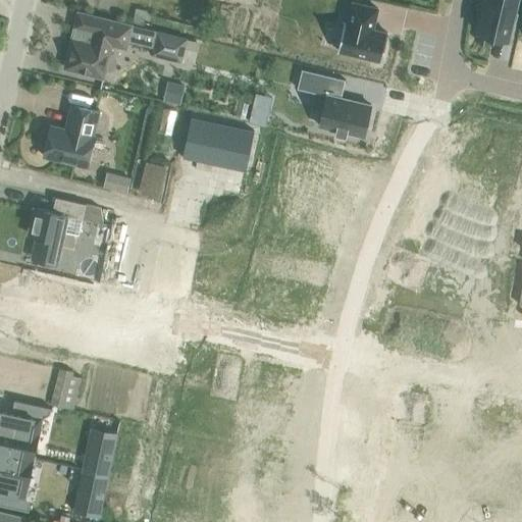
[(480,13),(474,40),(492,44),(493,36),(507,40),(516,0),(486,0),(487,2),(484,14),(480,13)]
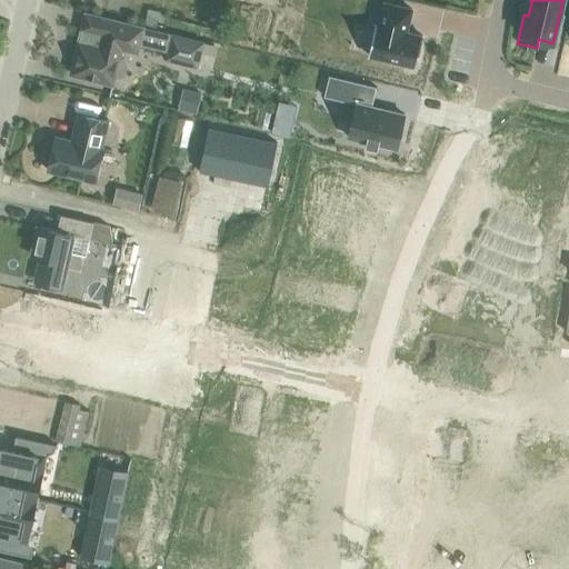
[(376,25),(369,56),(416,67),(423,37),(407,32),(412,9),(385,2),(379,26),(376,25)]
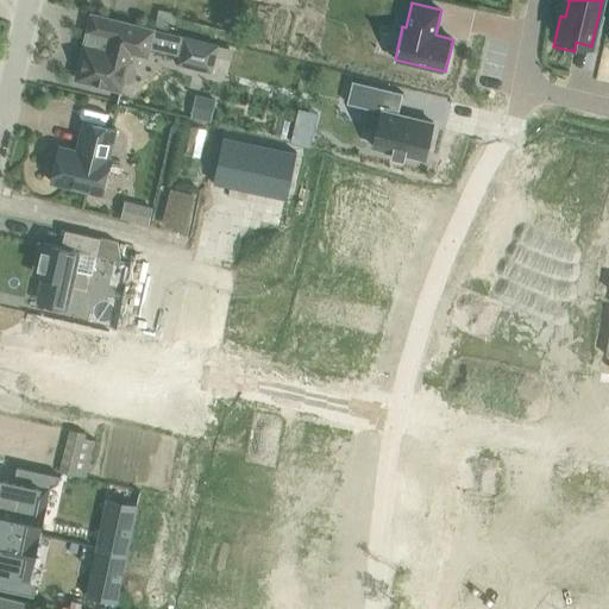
[(170,13),(157,10),(154,27),(167,30),(170,13)]
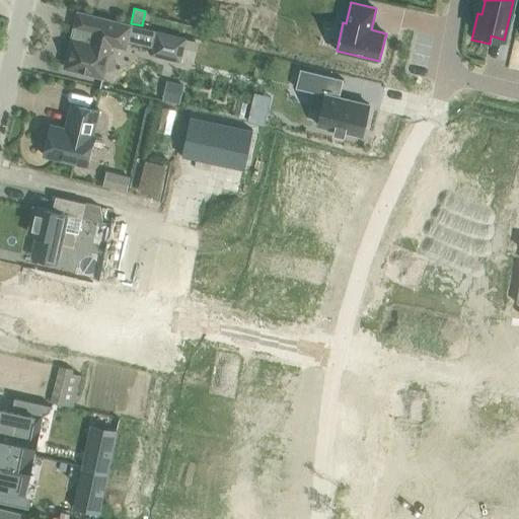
[(102,77),(104,71),(108,71),(113,69),(116,60),(113,56),(108,54),(110,45),(125,49),(130,25),(102,19),(98,32),(75,26),(65,68),(102,77)]
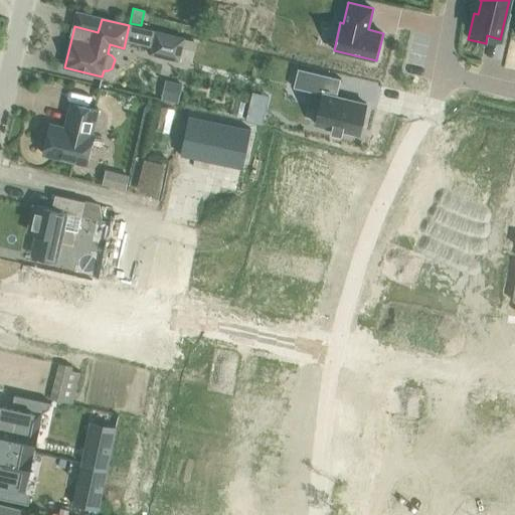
[(184,39),(156,32),(150,54),(178,61),(184,39)]
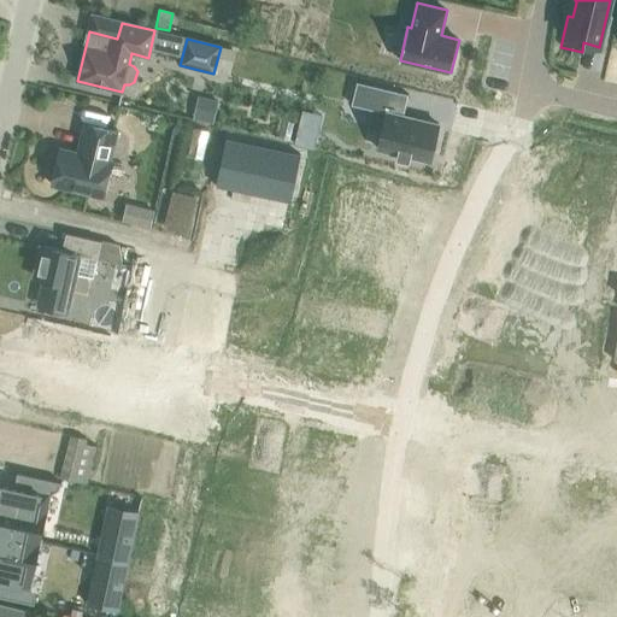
[(387,112),(378,148),(397,153),(395,158),(410,160),(411,157),(429,160),(439,123),(404,115),(409,94),(357,82),(352,105),(387,112)]
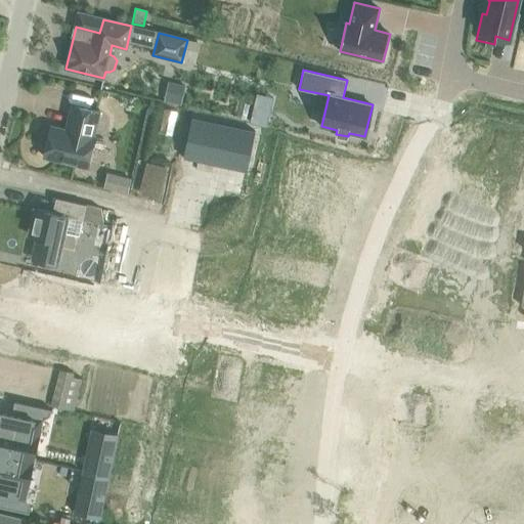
[(181,105),(185,86),(168,82),(163,101),(181,105)]
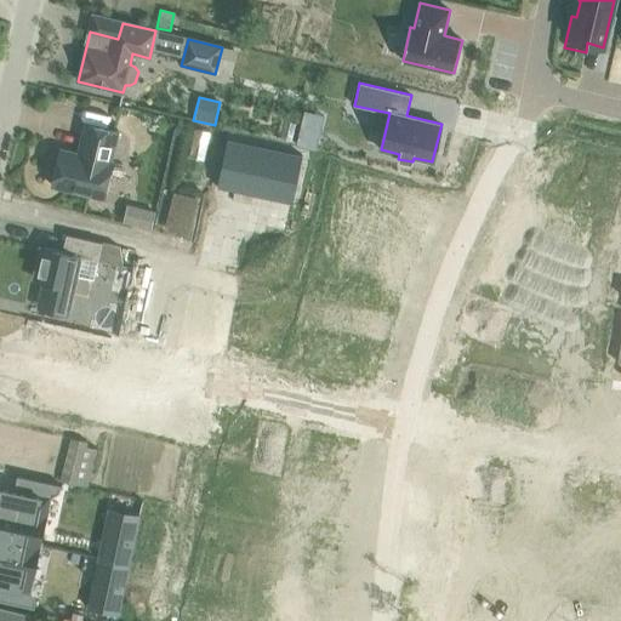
[(113,163),(110,163),(118,131),(86,124),(79,154),(61,151),(52,187),(103,199),(113,163)]
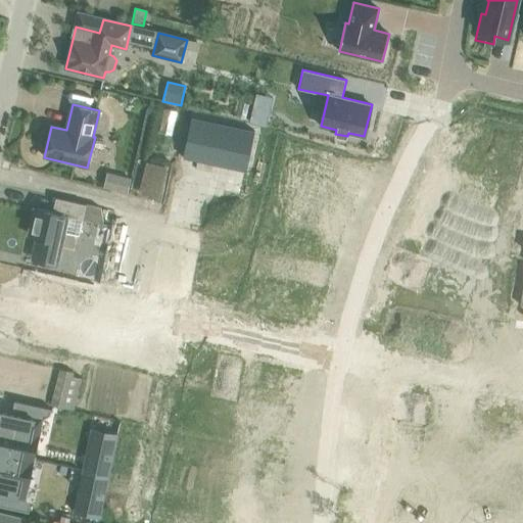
[(269,112),(253,109),(250,123),(265,126),(269,112)]
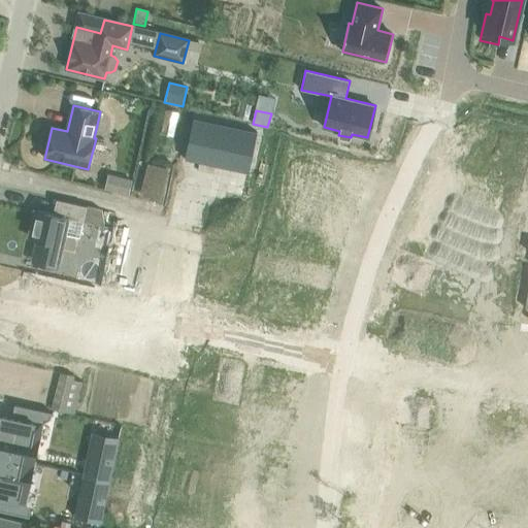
[(193,119),(184,160),(249,173),(257,132),(193,119)]
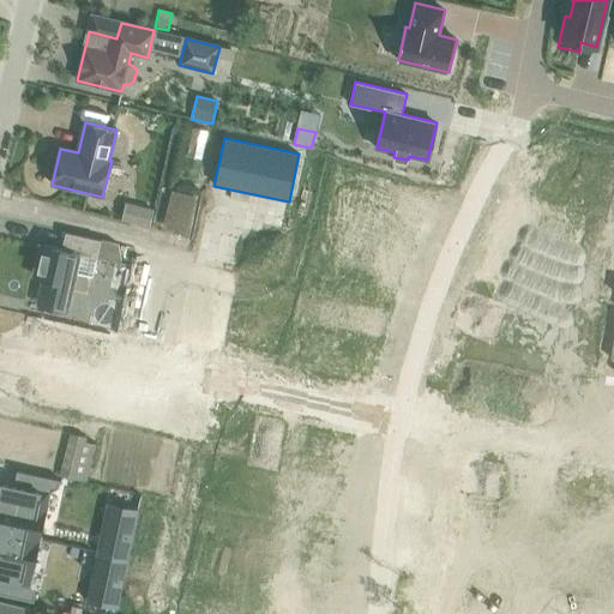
[(167,210),(190,216),(193,198),(172,192),(167,210)]
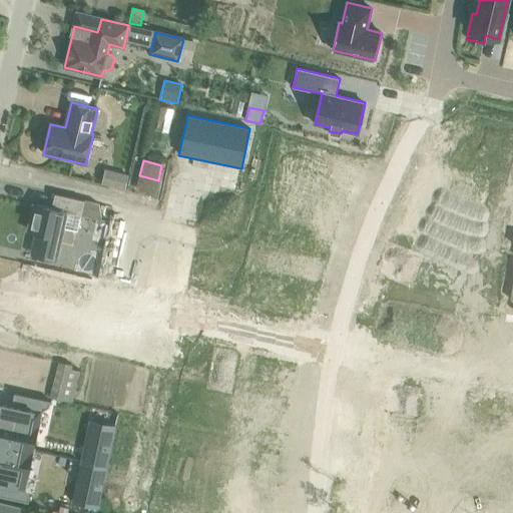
[(127,176),(104,170),(101,183),(124,189),(127,176)]
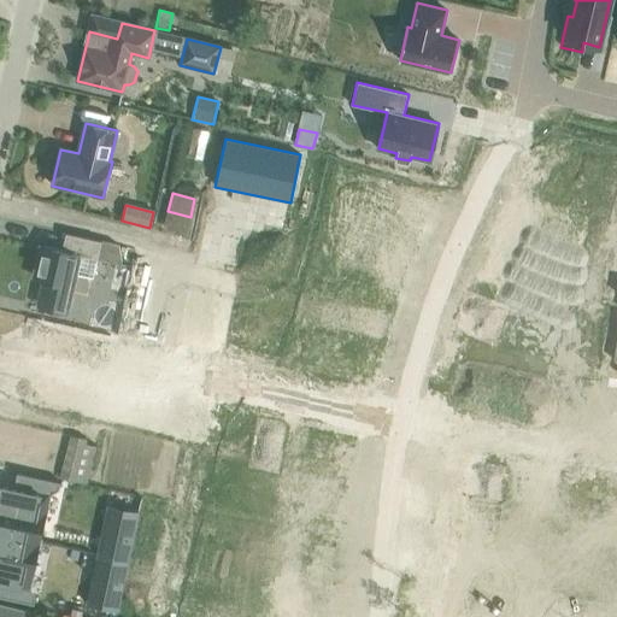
[(42,246),(35,278),(50,282),(43,307),(65,312),(74,274),(93,277),(100,241),(65,234),(63,250),(42,246)]
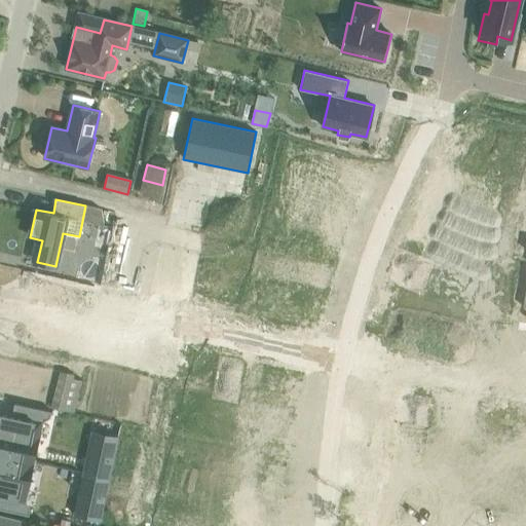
[(61,372),(52,408),(74,413),(81,381),(72,379),(73,375),(61,372)]
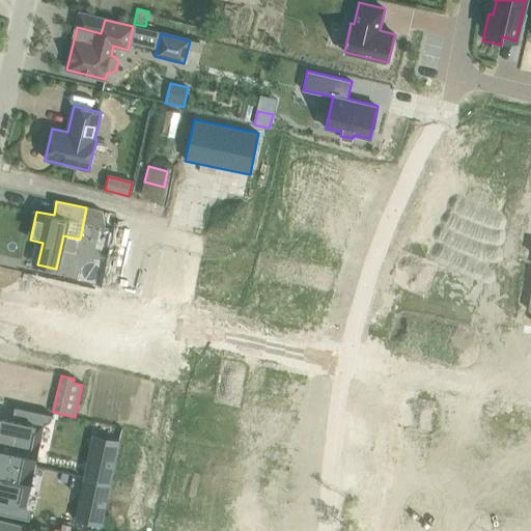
[(398,410),(393,435),(438,444),(442,420),(450,422),(453,406),(414,398),(412,412),(398,410)]
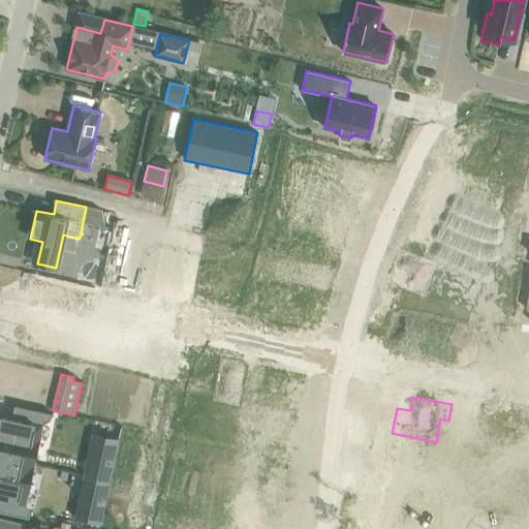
[(41,425),(50,418),(52,412),(13,405),(11,418),(0,415),(0,457),(33,464),(41,425)]
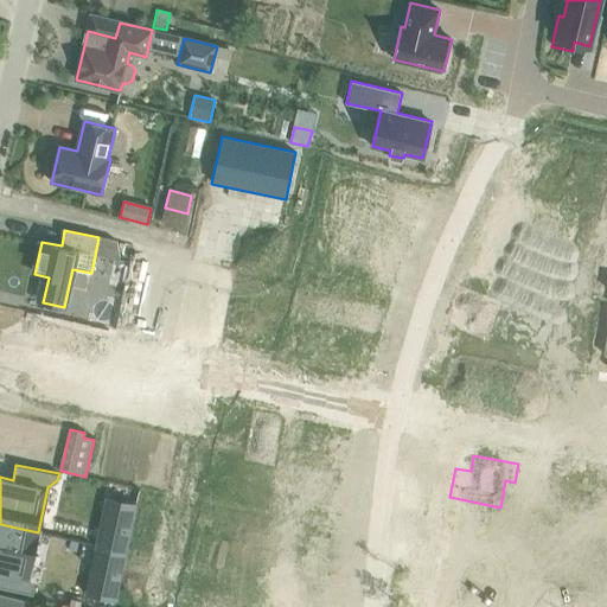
[(538,478),(531,513),(576,523),(587,472),(557,466),(555,481),(538,478)]
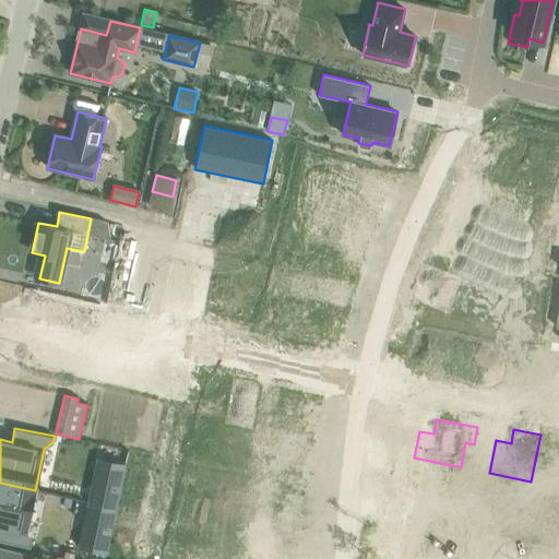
[(470,467),(468,476),(482,478),(483,470),(470,467)]
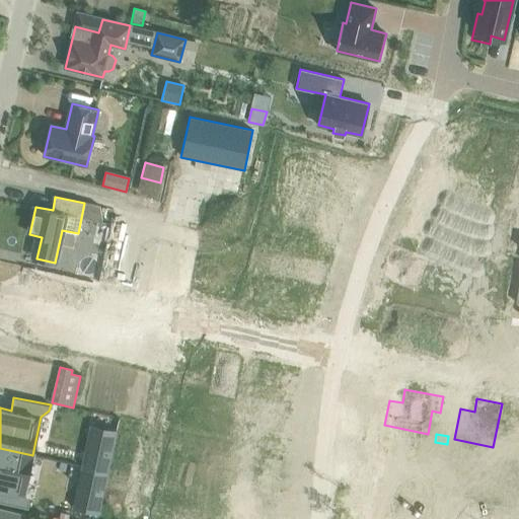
[(87,440),(81,466),(107,471),(113,445),(87,440)]
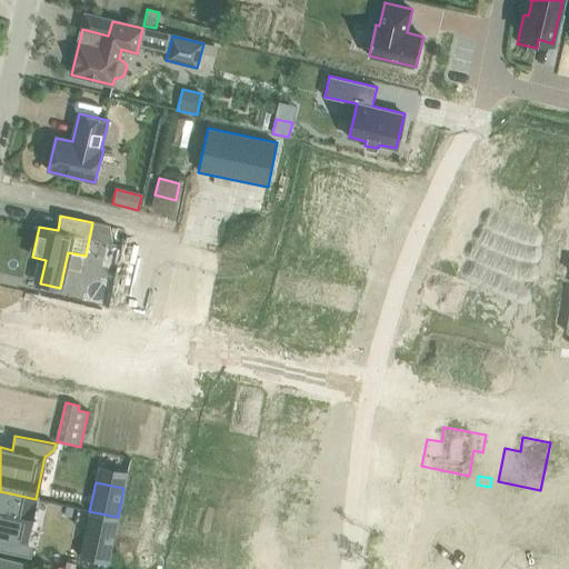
[(36,499),(0,491),(0,549),(32,557),(33,550),(27,540),(36,499)]
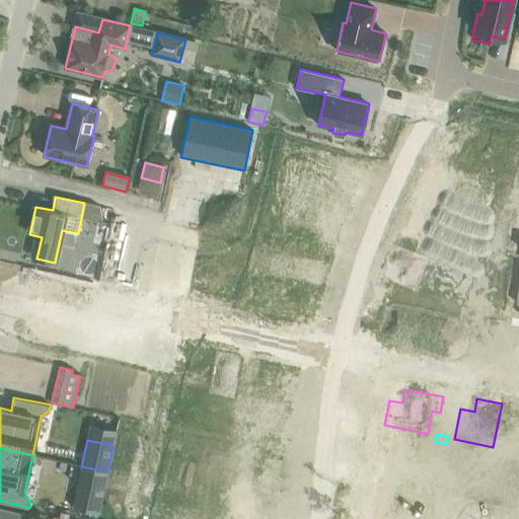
[(81,466),(72,509),(97,515),(107,471),(81,466)]
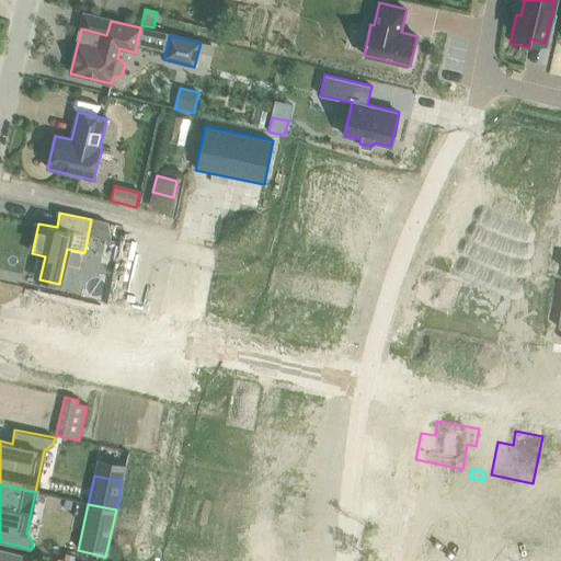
[(459,526),(458,535),(471,538),(472,529),(459,526)]
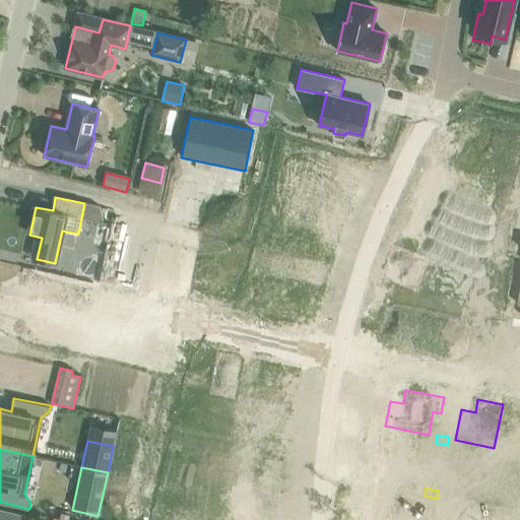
[(443,498),(438,519),(478,519),(481,506),(443,498)]
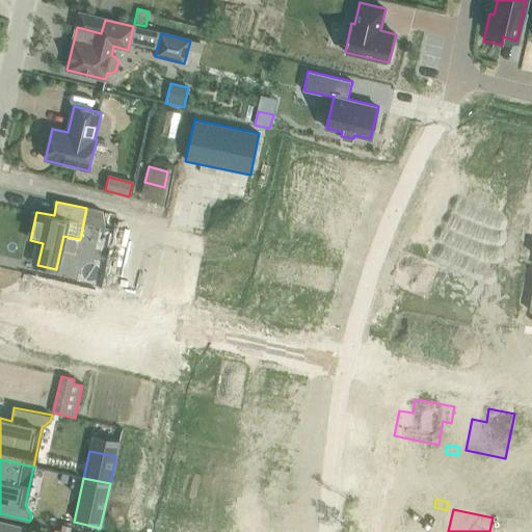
[(493,517),(489,531),(520,531),(522,524),(493,517)]
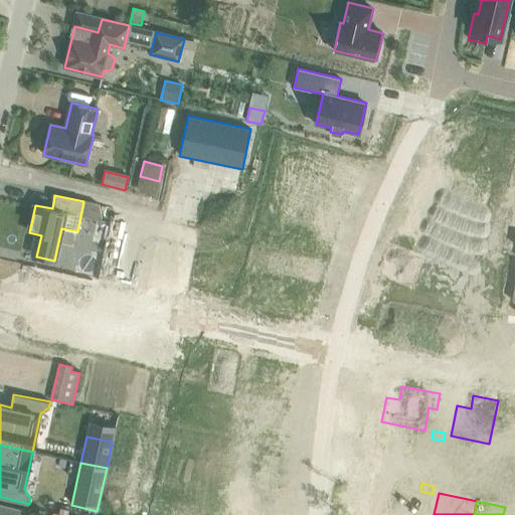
[(0,504),(0,514),(24,514),(26,511),(0,504)]
